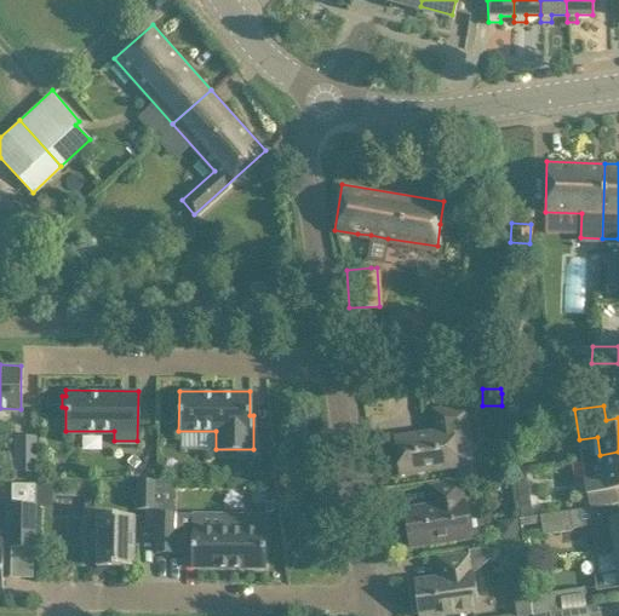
[(390,459),(391,464),(397,464),(399,473),(458,466),(456,444),(471,442),(466,407),(431,407),(435,430),(394,436),(394,438),(388,438),(388,444),(390,459)]
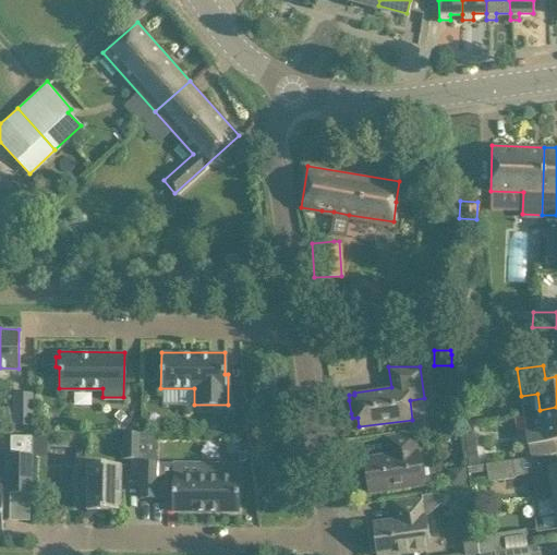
[(14,406),(14,422),(32,422),(32,406),(33,389),(15,389),(14,406)]
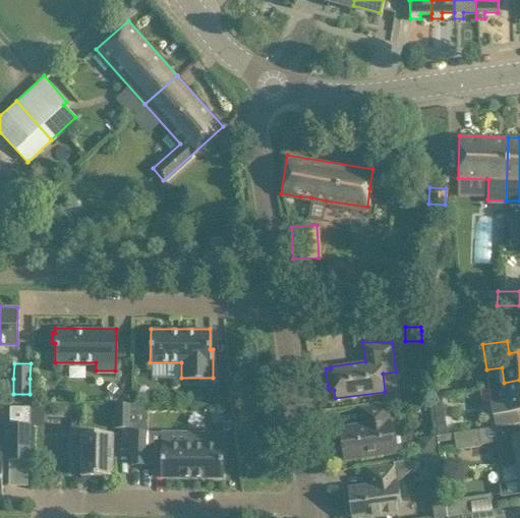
[(519,408),(519,380),(504,383),(506,399),(490,401),(495,425),(518,422),(516,409),(519,408)]
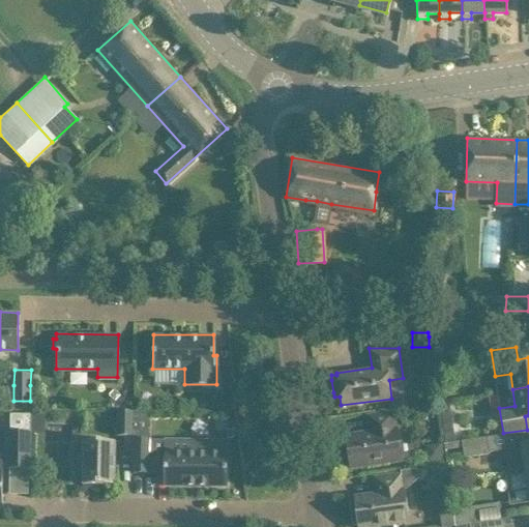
[(118,408),(117,433),(133,433),(133,408),(118,408)]
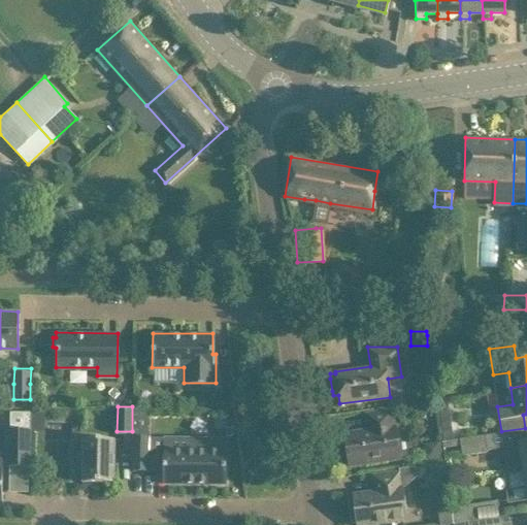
[(132,431),(131,435),(132,435),(149,435),(149,434),(149,406),(132,406),(132,431)]
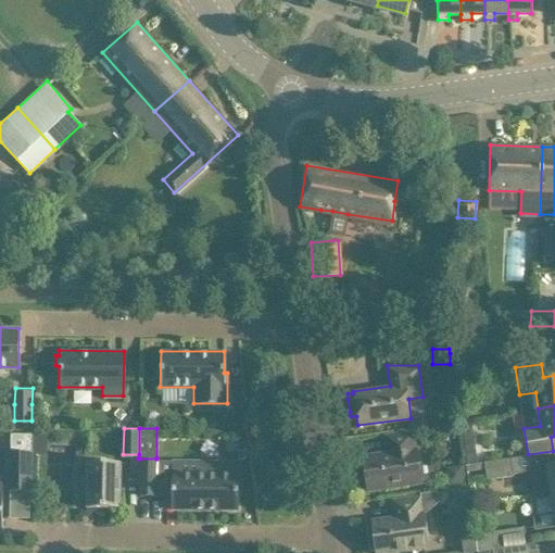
[(366,488),(388,485),(420,480),(416,448),(414,448),(412,431),(385,435),(387,452),(362,455),(366,488)]
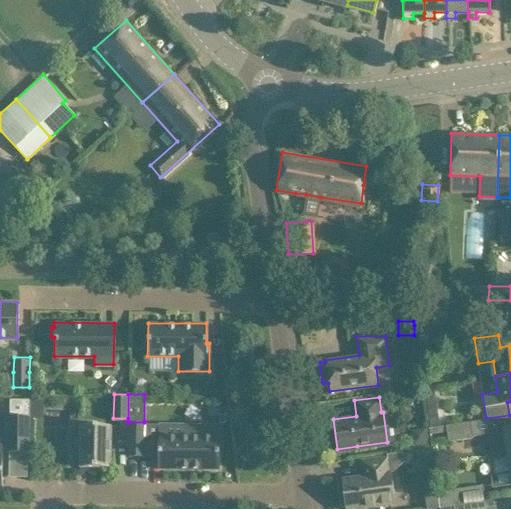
[(8,398),(8,414),(28,414),(28,398),(8,398)]
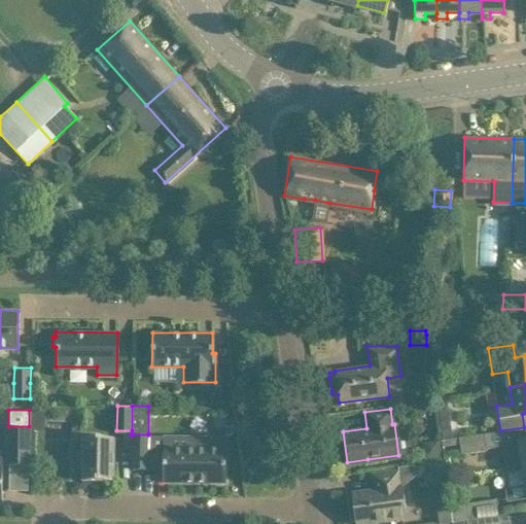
[(448,419),(440,421),(442,439),(451,438),(448,419)]
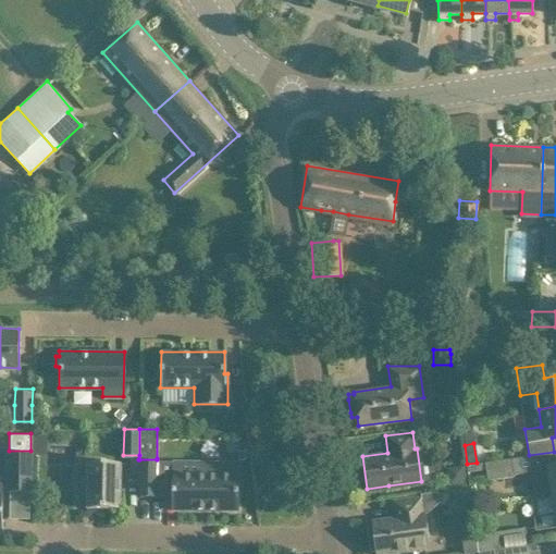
[(9,451),(8,490),(29,490),(31,451),(9,451)]
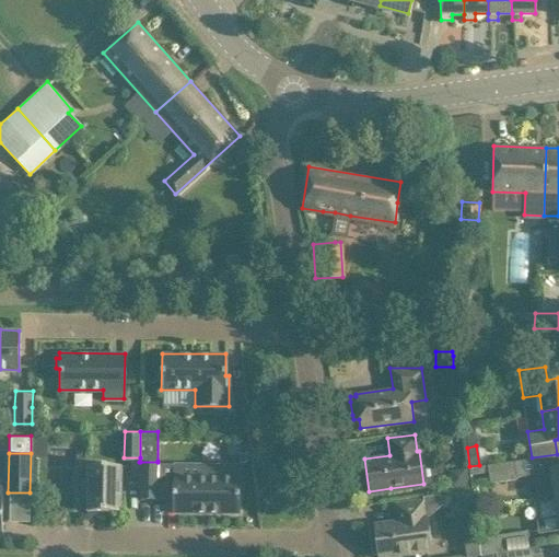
[(487,464),(489,480),(516,476),(513,460),(487,464)]
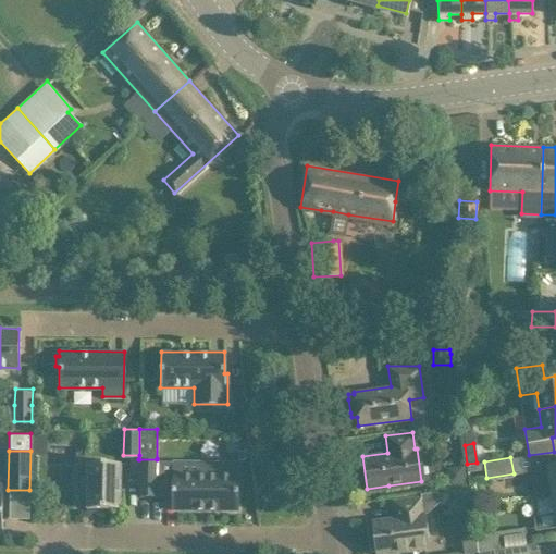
[(156,474),(156,493),(172,494),(172,508),(237,509),(237,475),(237,459),(226,458),(215,475),(196,474),(196,458),(174,458),(157,458),(157,459),(156,474)]
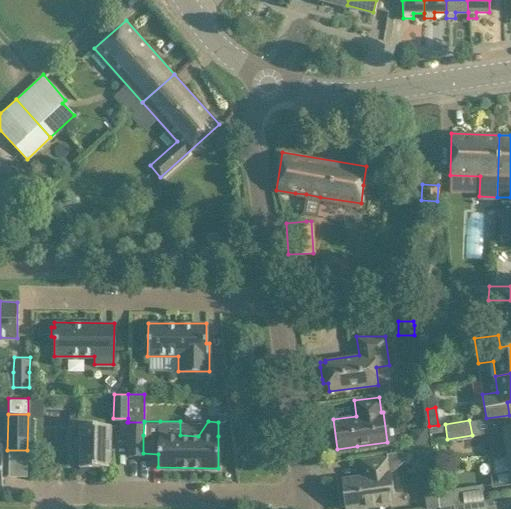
[(128,422),(128,453),(143,453),(143,435),(144,422),(128,422)]
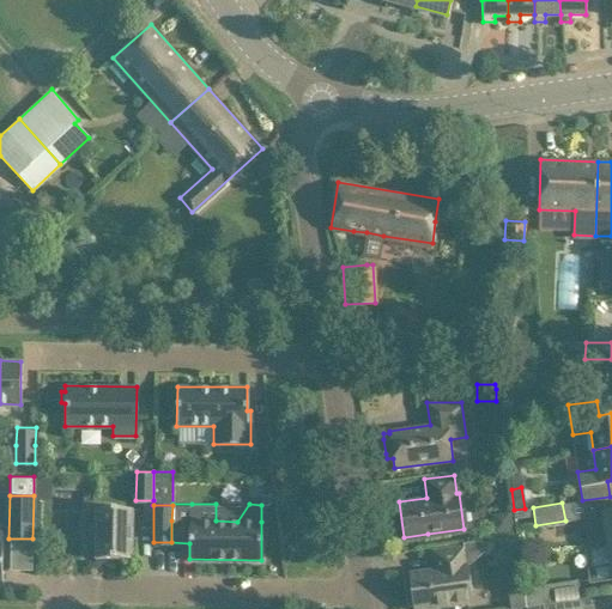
[(132,507),(96,507),(95,558),(131,558),(132,507)]
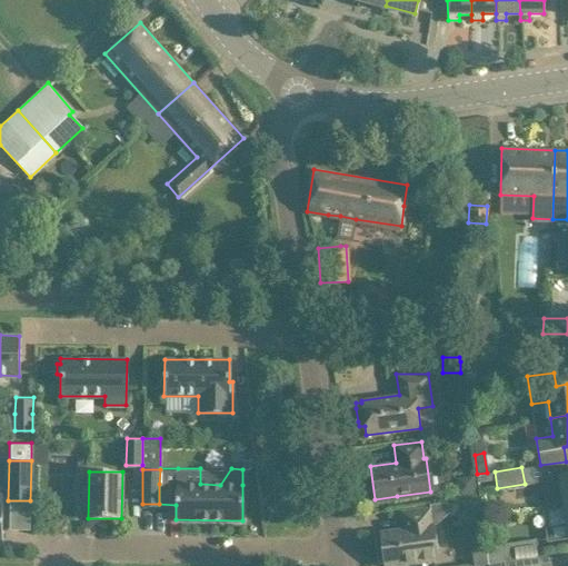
[(474,474),(456,477),(458,496),(477,493),(474,474)]
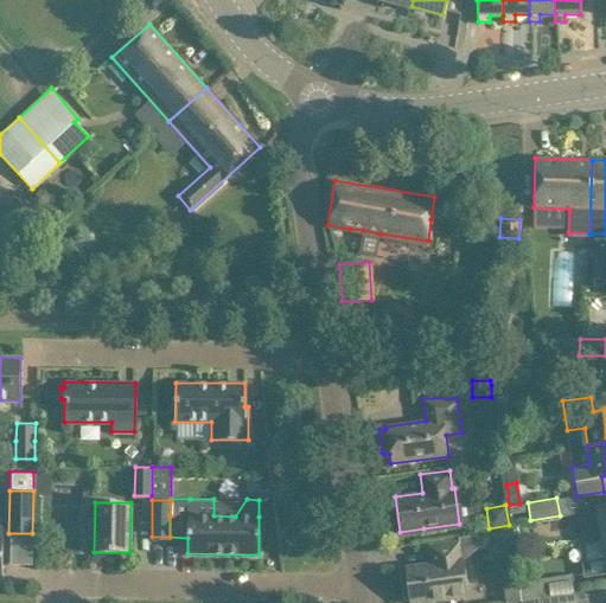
[(579,525),(581,543),(605,539),(605,505),(595,507),(598,523),(579,525)]
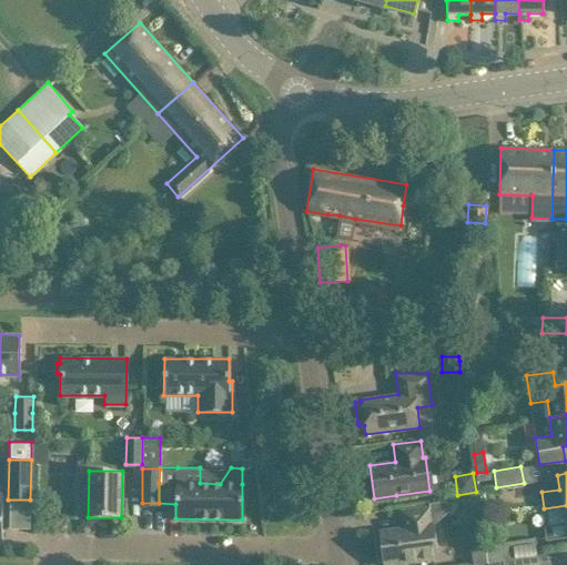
[(566,505),(545,508),(547,525),(565,522),(566,536),(566,505)]
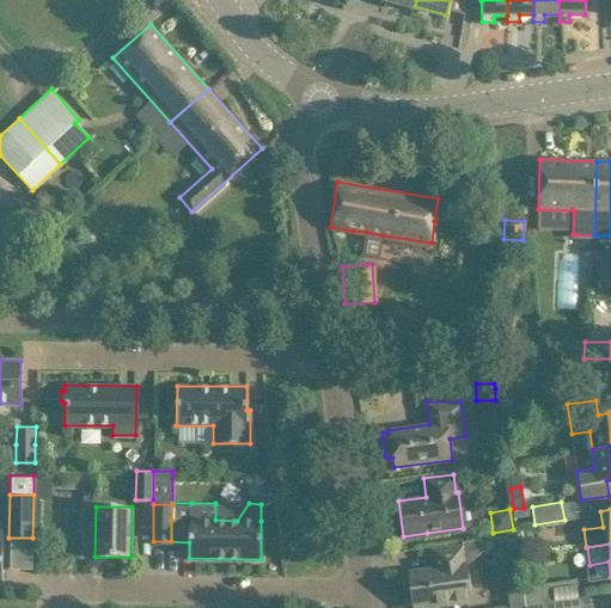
[(471,600),(464,545),(432,550),(434,569),(409,572),(409,577),(402,578),(405,603),(413,602),(414,607),(471,600)]
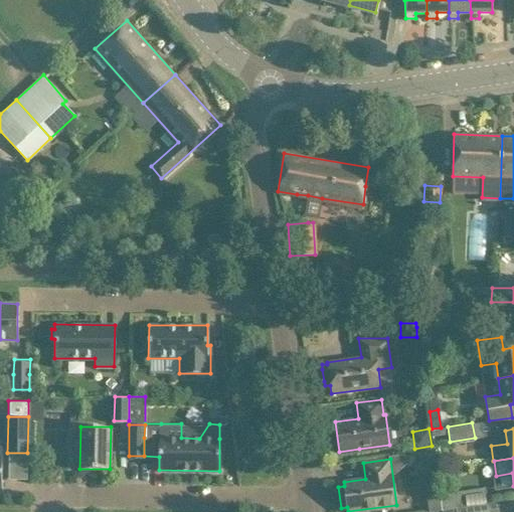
[(440,495),(439,495),(441,509),(442,509),(455,507),(487,502),(485,487),(453,492),(453,493),(440,495)]
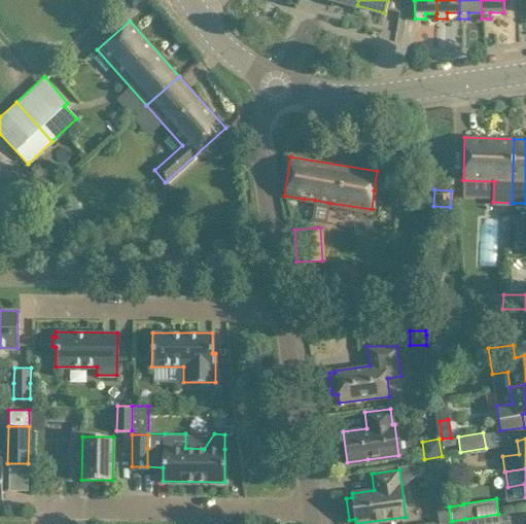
[(498,523),(498,514),(465,519),(465,523),(498,523)]
